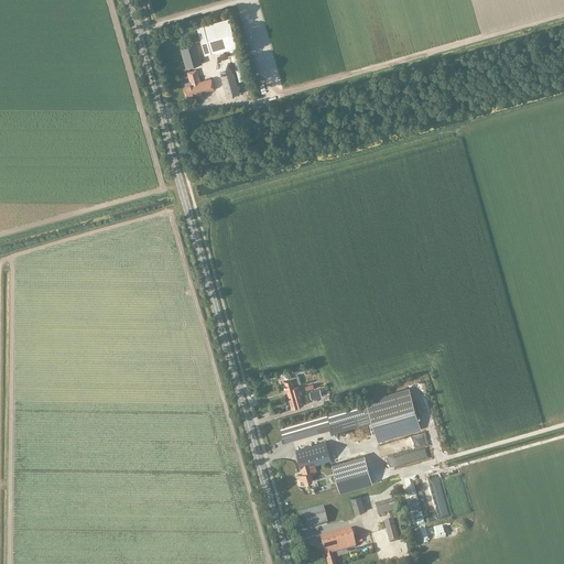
[(246,79),(235,36),(229,17),(197,26),(205,54),(215,51),(216,53),(228,49),(237,82),(246,79)]
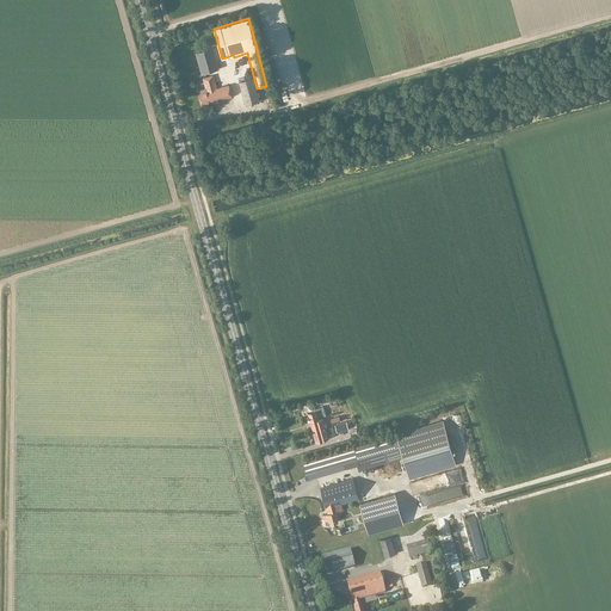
[(202,74),(218,68),(214,48),(196,53),(202,74)]
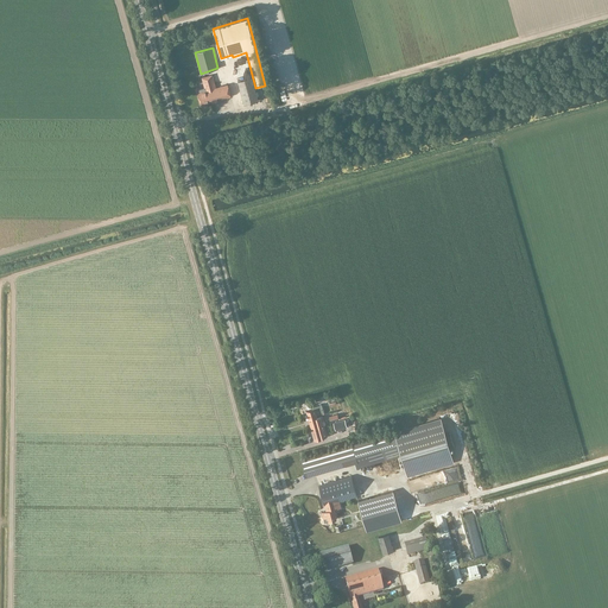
[(246,56),(234,59),(240,81),(238,81),(244,105),(258,101),(246,56)]
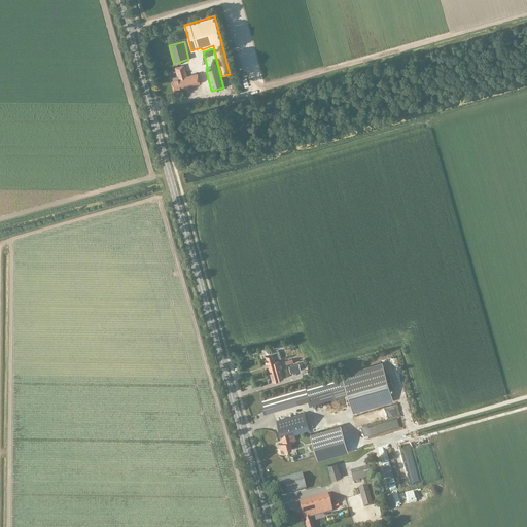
[(172,80),(171,80),(174,91),(200,83),(197,73),(186,76),(183,65),(175,67),(177,76),(171,77),(172,80)]
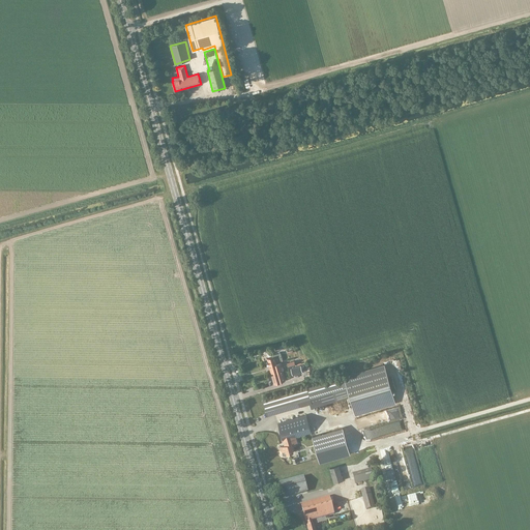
[(276,363),(275,361),(283,359),(281,352),(272,354),(273,356),(266,358),(268,365),(276,363)]
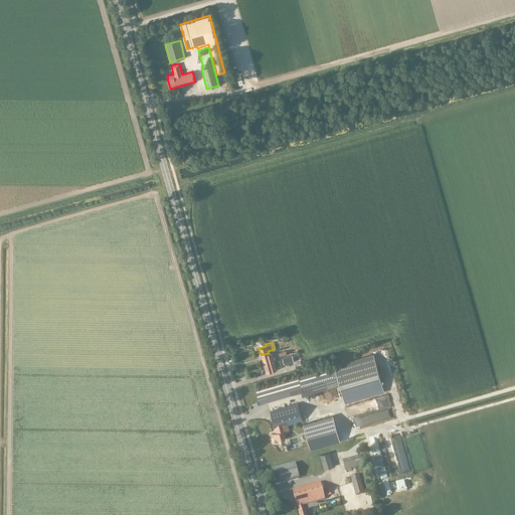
[(261,355),(263,362),(271,360),(270,356),(276,354),(275,351),(269,353),(261,355)]
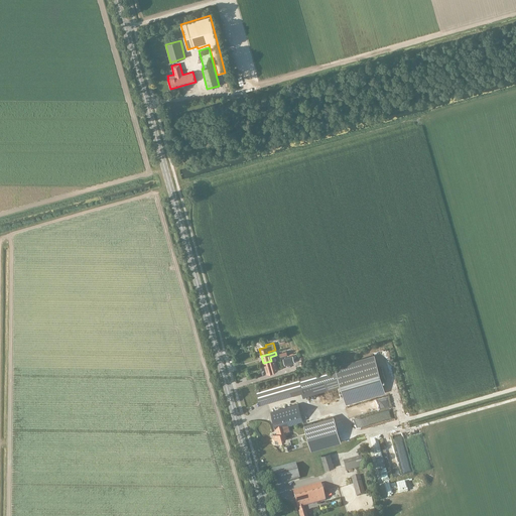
[(292,356),(282,359),(284,365),(294,362),(292,356)]
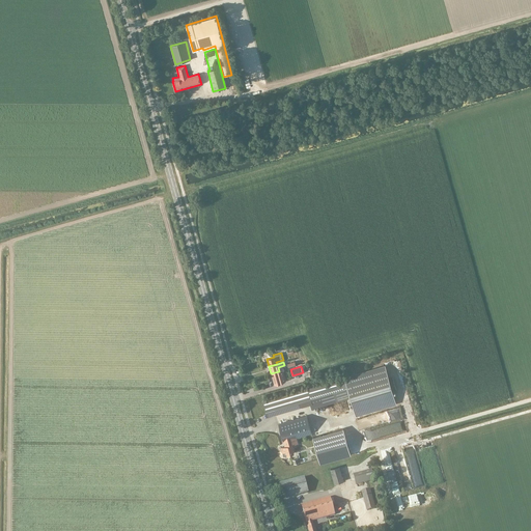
[(385,367),(344,379),(350,398),(351,398),(356,416),(396,404),(392,392),(396,390),(393,379),(389,380),(385,367)]
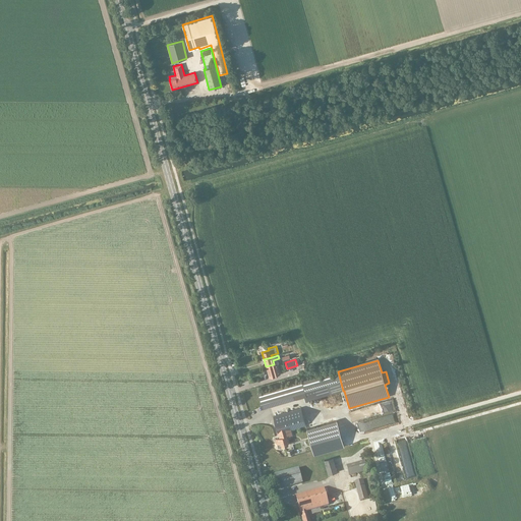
[(274,364),(266,366),(269,378),(273,377),(276,377),(276,375),(277,375),(277,374),(280,373),(277,363),(274,364)]
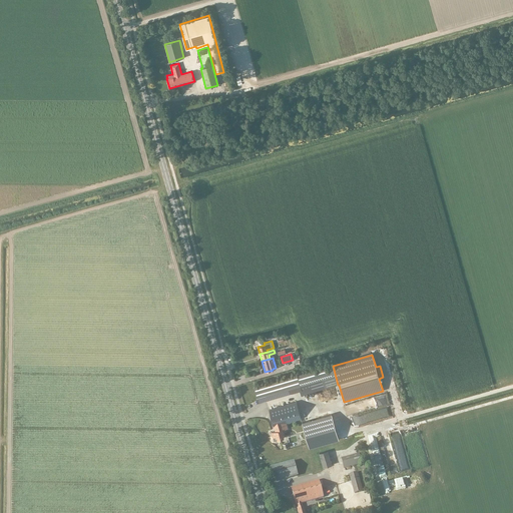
[(333,366),(253,388),(258,402),(300,391),(301,396),(304,396),(303,395),(338,385),(333,366)]
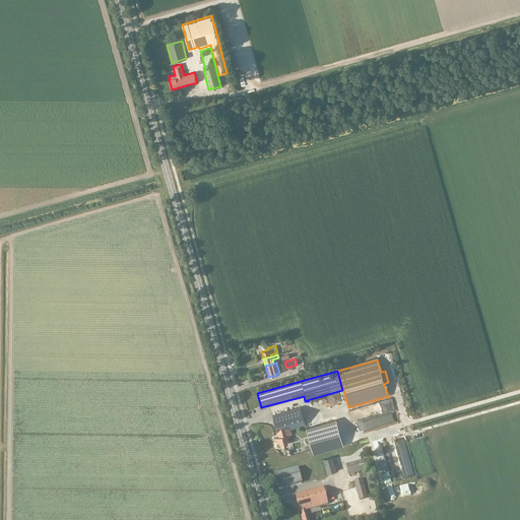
[(322,404),(340,399),(338,395),(321,400),(322,404)]
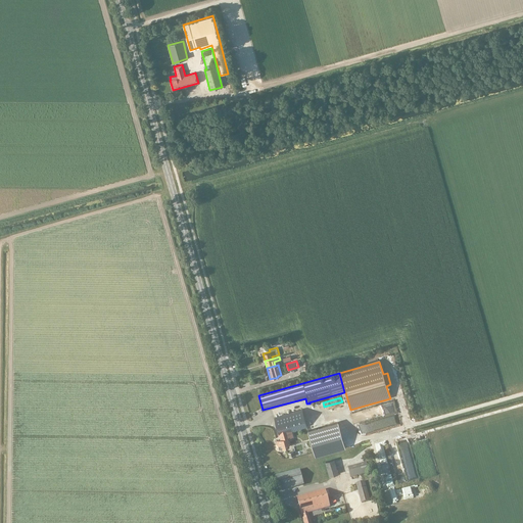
[(378,418),(394,415),(392,406),(377,409),(378,418)]
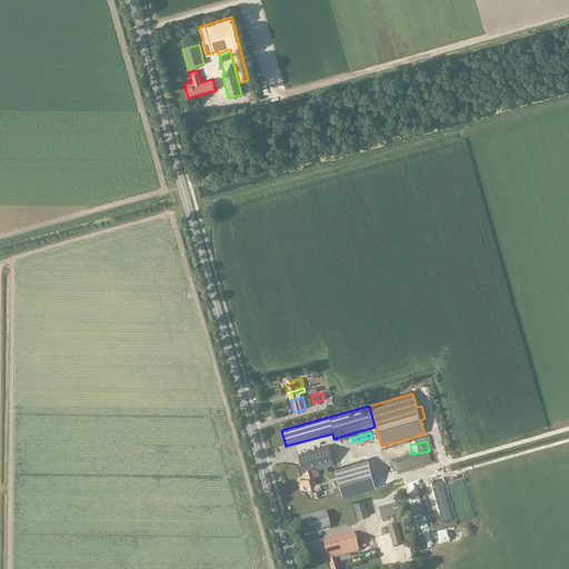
[(335,467),(333,463),(329,446),(298,453),(303,472),(305,472),(306,477),(301,479),(302,485),(307,483),(308,488),(315,486),(312,478),(319,476),(318,468),(325,467),(326,470),(335,467)]
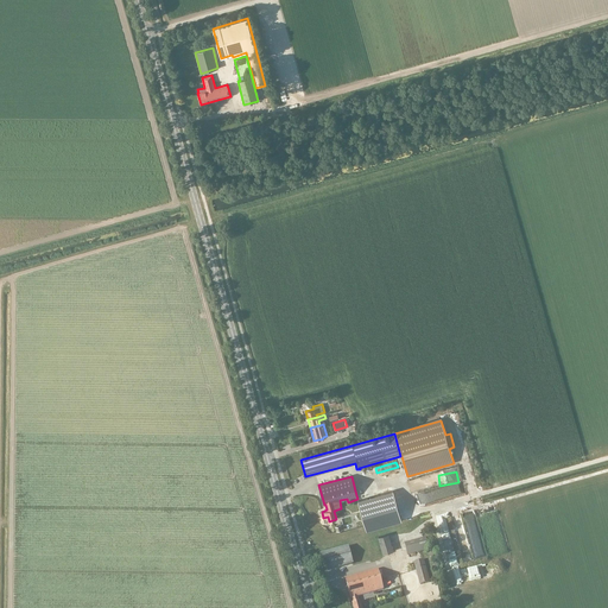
[(390,524),(381,494),(359,501),(367,531),(390,524)]
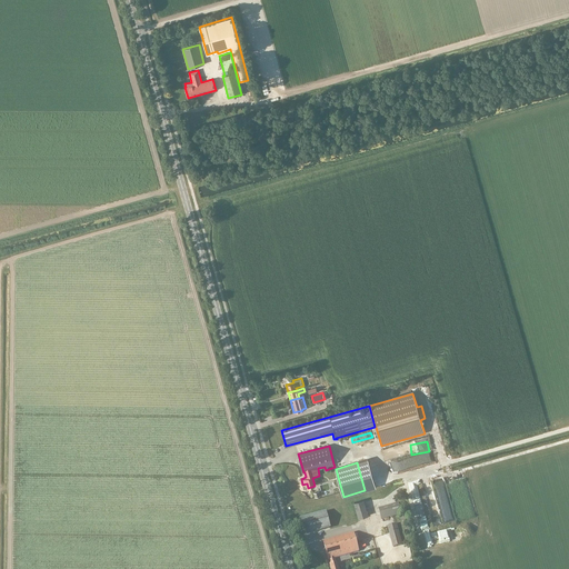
[(428,483),(422,486),(427,499),(432,498),(428,483)]
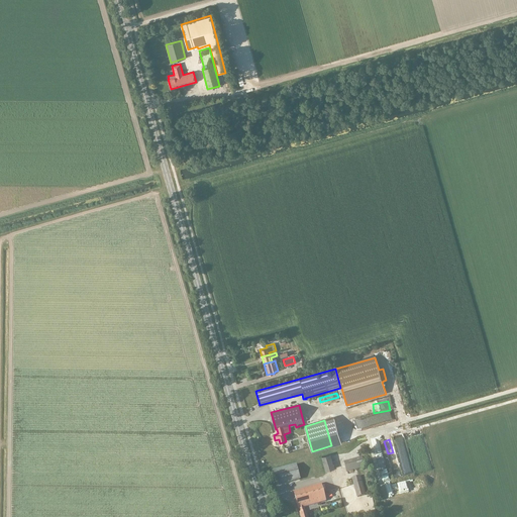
[(388,472),(397,470),(393,452),(387,454),(387,452),(383,453),(384,458),(388,457),(389,463),(387,464),(388,468),(391,467),(391,468),(387,469),(388,472)]
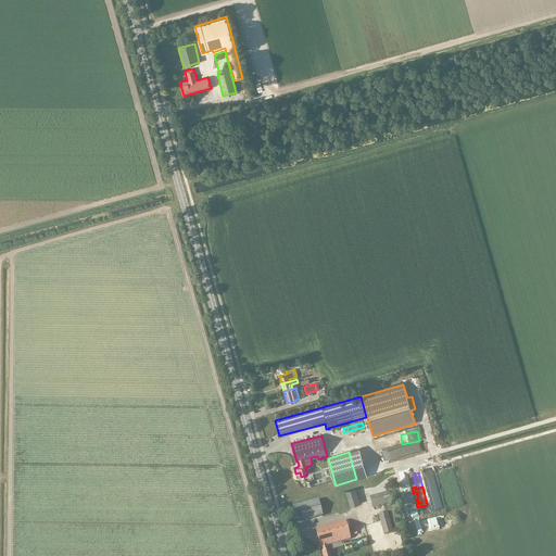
[(345,491),(350,506),(359,503),(355,488),(345,491)]
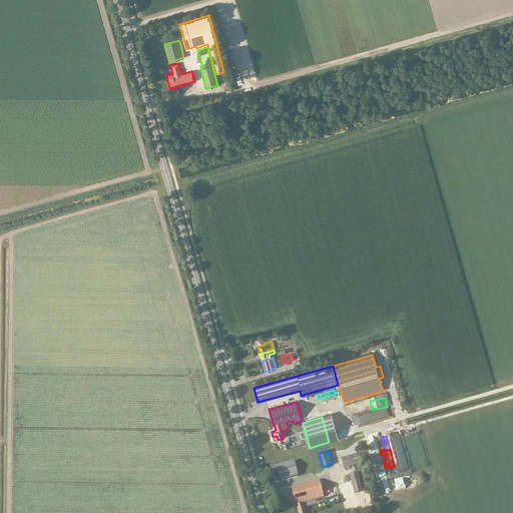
[(344,468),(356,465),(362,463),(359,454),(341,458),(344,468)]
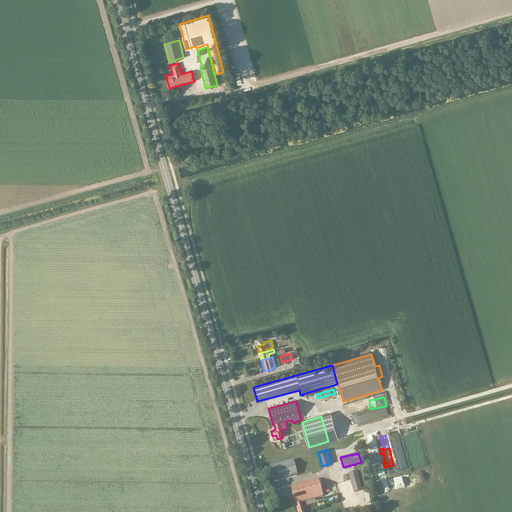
[(270,466),(274,481),(297,475),(292,460),(270,466)]
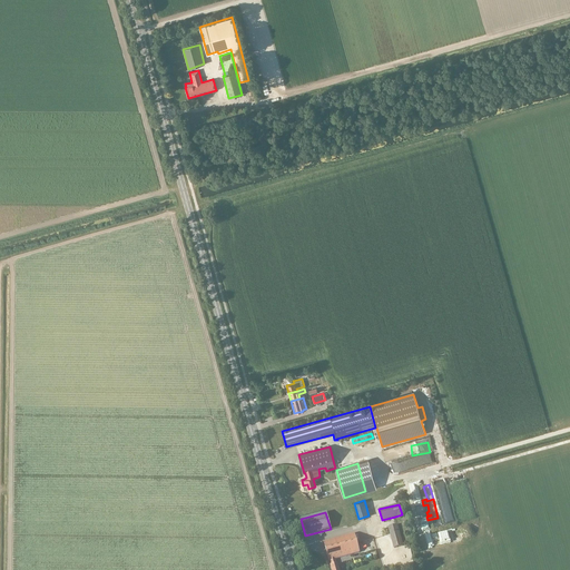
[(389,527),(394,548),(402,546),(396,524),(389,527)]
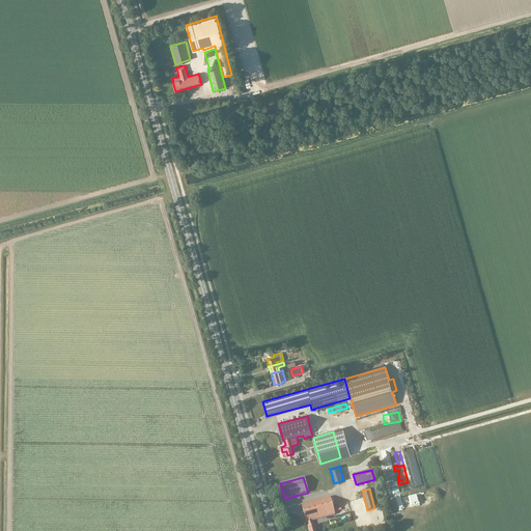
[(330,497),(301,505),(306,522),(307,522),(309,527),(308,527),(308,530),(315,530),(314,525),(313,526),(312,521),(335,514),(330,497)]
